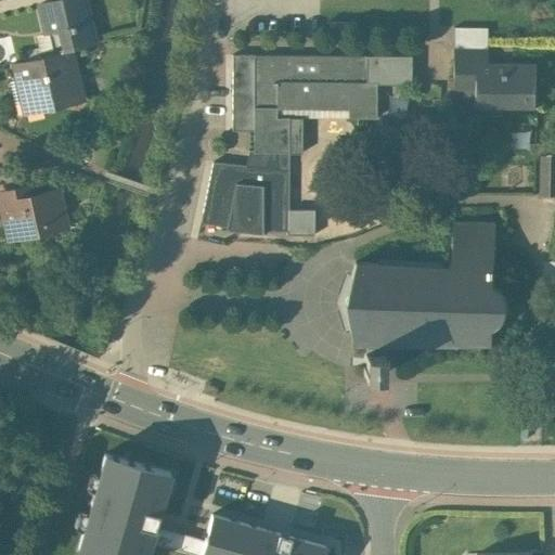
[(67,0),(69,3),(41,10),(50,51),(40,54),(40,56),(68,49),(93,43),(84,0),(67,0)]
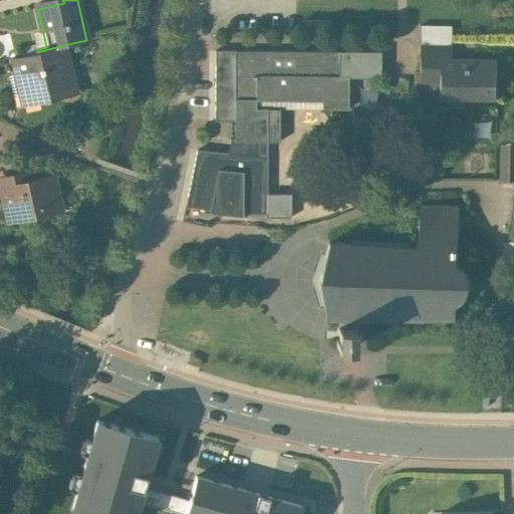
[(451,26),(421,25),(421,39),(451,39),(451,26)]
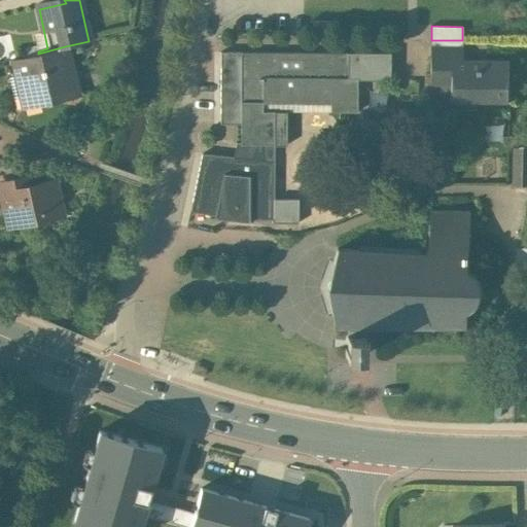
[(510,61),(457,60),(457,47),(462,47),(462,46),(431,45),(430,85),(451,85),(451,101),(510,102),(510,61)]
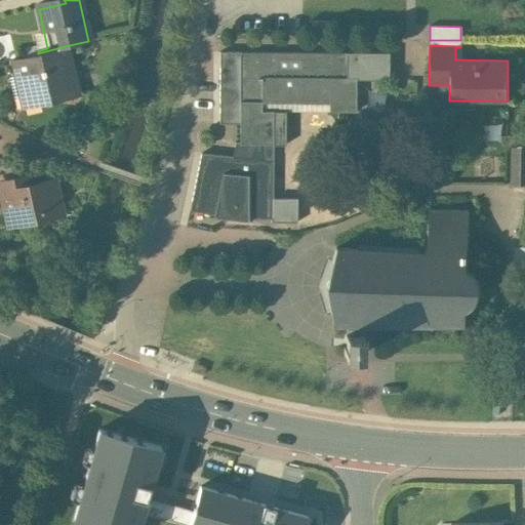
[(38,53),(13,59),(25,107),(76,94),(65,46),(38,53)]
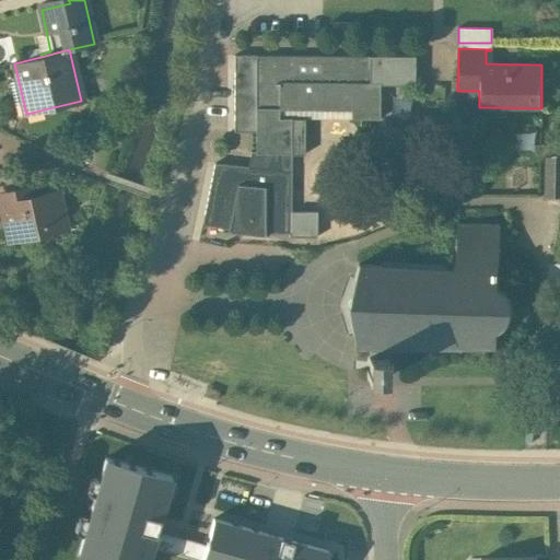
[(302,56),(234,56),(234,131),(256,131),(255,167),(291,172),(292,154),(305,154),(305,118),(378,119),(378,85),(416,84),(416,56),(372,57),(352,57),(302,57),(302,56)]
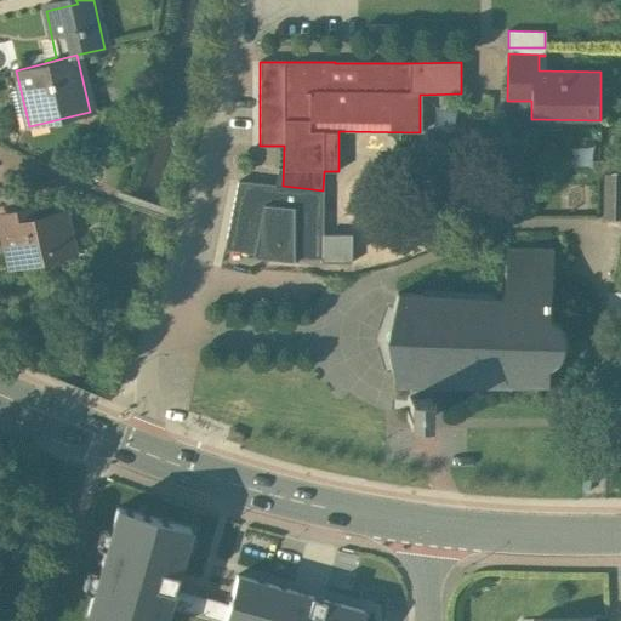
[(596,167),(596,146),(574,146),(573,166),(596,167)]
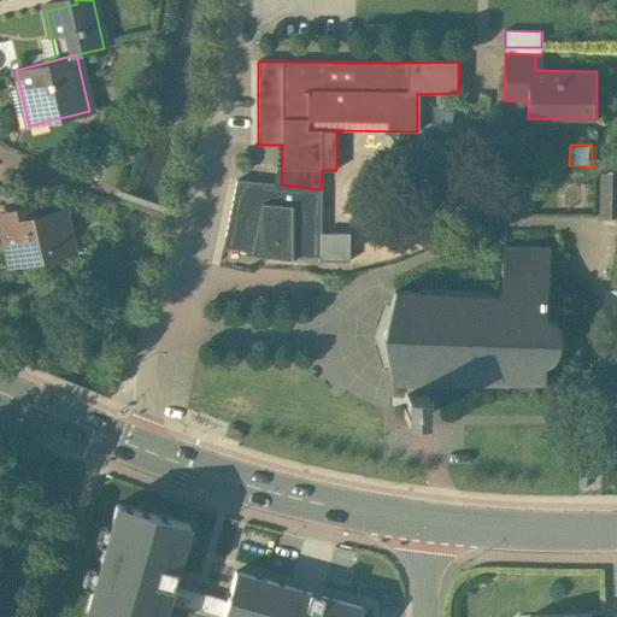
[(281,184),(236,180),(223,246),(251,252),(251,254),(291,259),(292,257),(318,257),(321,257),(321,233),(321,189),(281,184)]
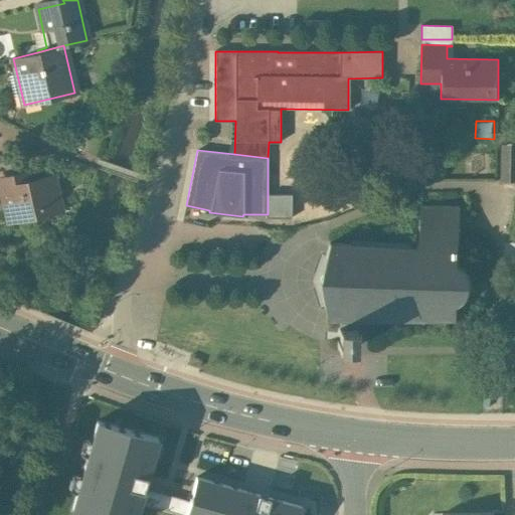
[(514,155),(504,155),(503,181),(514,180),(514,155)]
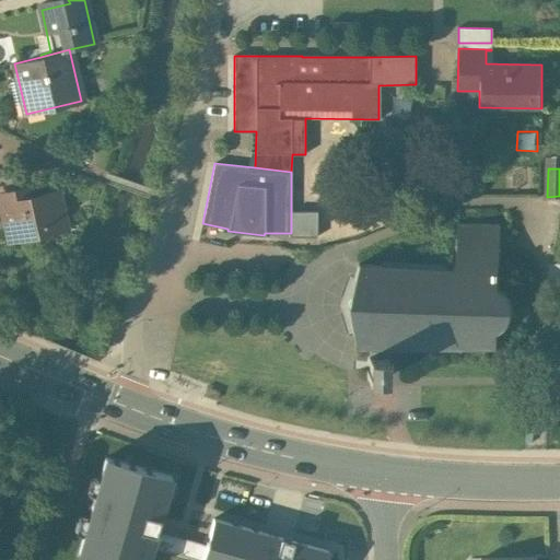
[(23,200),(21,189),(0,194),(0,200),(9,237),(65,225),(58,193),(23,200)]
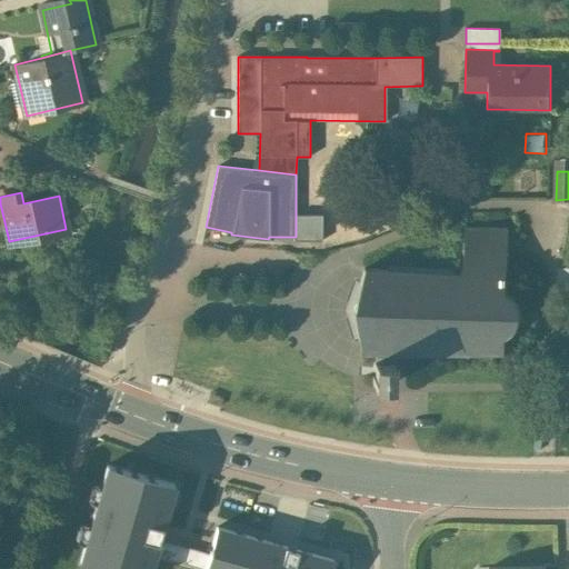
[(322,215),(296,215),(296,237),(293,237),(293,240),(322,241),(322,215)]
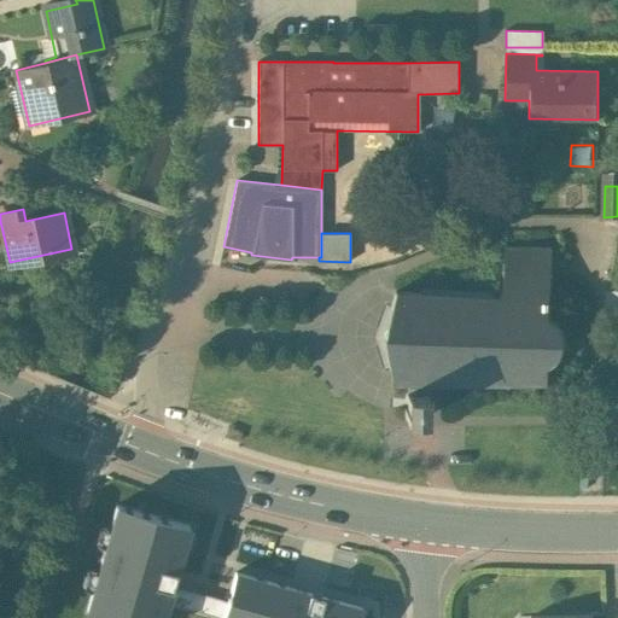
[(553,246),(503,246),(502,297),(493,297),(491,291),(423,287),(420,292),(395,291),(391,308),(402,309),(401,365),(389,366),(392,383),(406,383),(406,390),(404,390),(404,417),(427,418),(427,390),(425,390),(425,383),(551,383),(551,366),(559,360),(565,351),(567,342),(565,332),(560,324),(552,318),(553,246)]
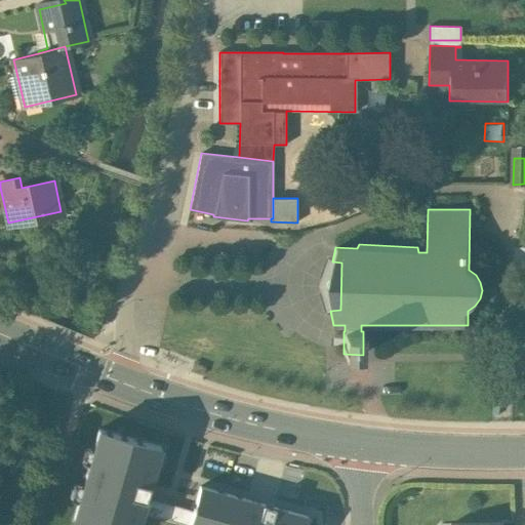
[(340,310),(341,263),(332,261),(325,286),(330,311),(340,310)]
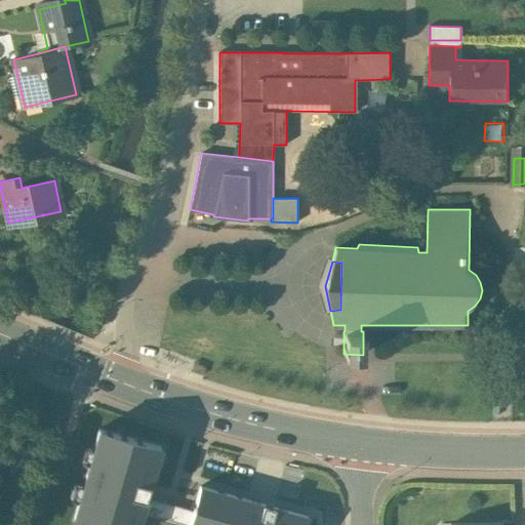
[(160,446),(98,429),(73,520),(91,524),(137,524),(142,512),(146,497),(160,446)]
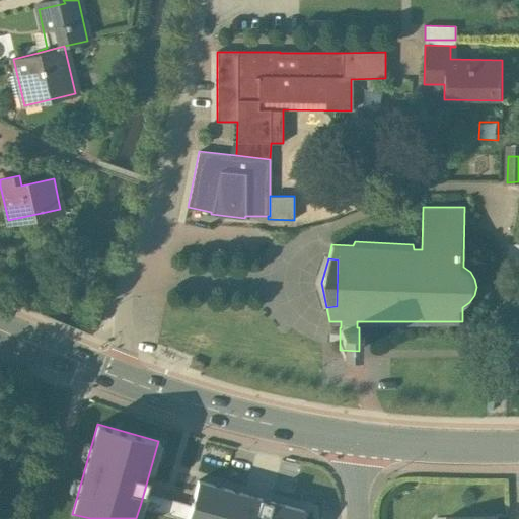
[(301,518),(304,511),(198,480),(191,505),(187,518),(301,518)]
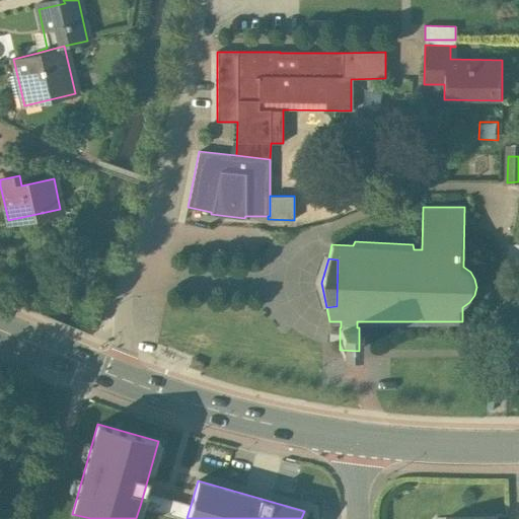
[(187,518),(191,505),(144,492),(140,506),(186,518),(187,518)]
